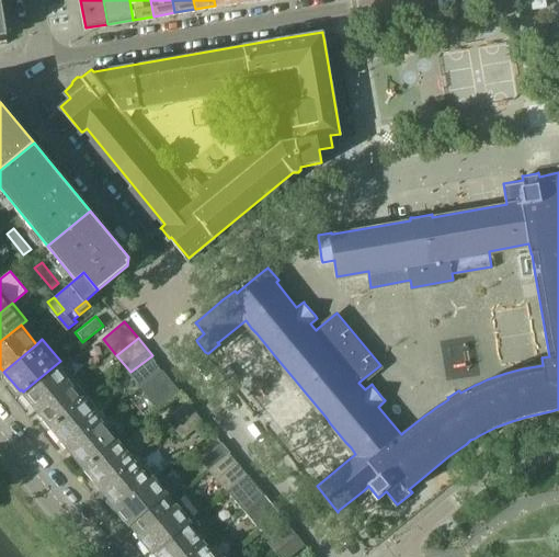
[(152,355),(130,372),(145,389),(166,372),(152,355)]
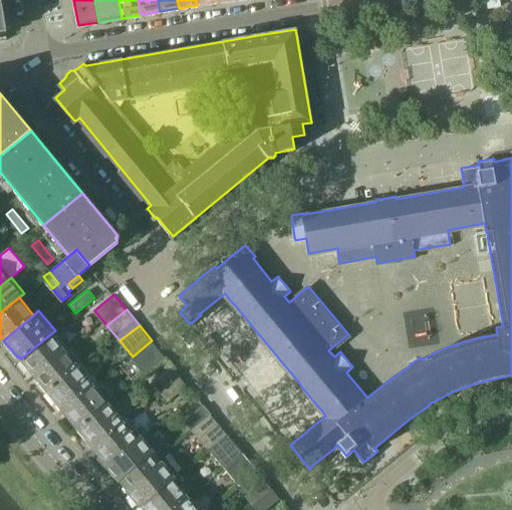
[(55,330),(22,357),(36,373),(70,345),(56,329),(55,330)]
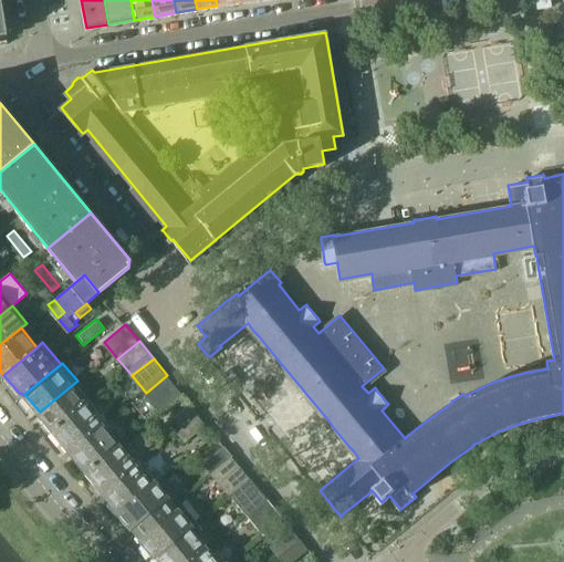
[(160,409),(181,393),(167,375),(146,393),(160,409)]
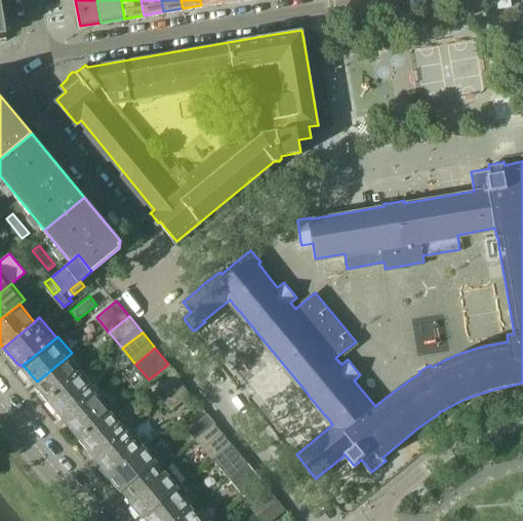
[(72,353),(37,382),(41,387),(39,388),(50,401),(86,371),(72,353)]
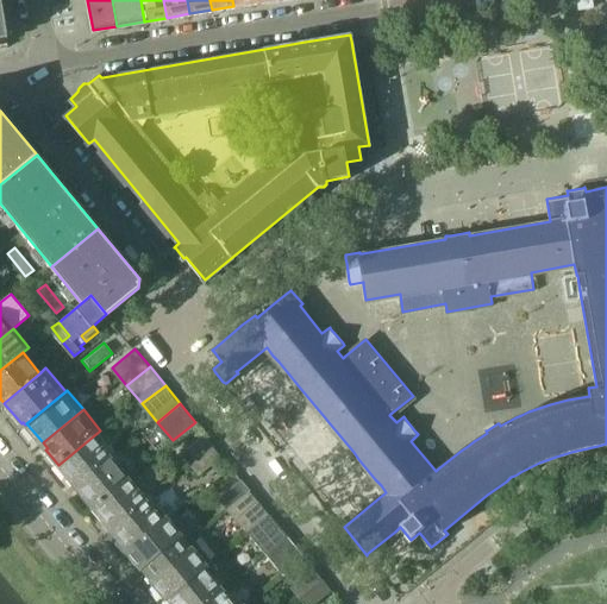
[(100,431),(58,465),(66,474),(68,473),(77,485),(118,452),(100,431)]
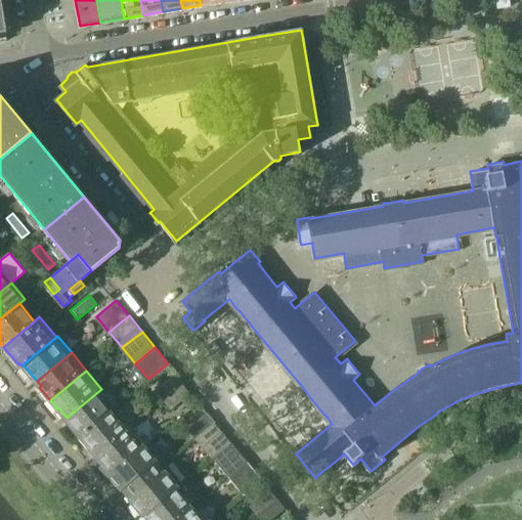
[(165,398),(184,382),(176,373),(157,389),(165,398)]
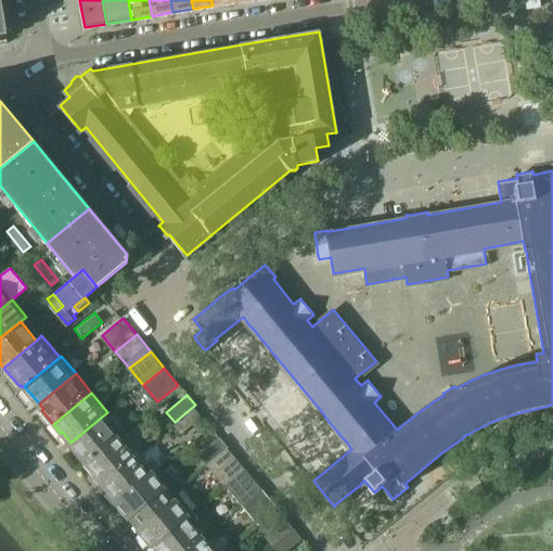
[(195,405),(175,422),(181,431),(202,413),(195,405)]
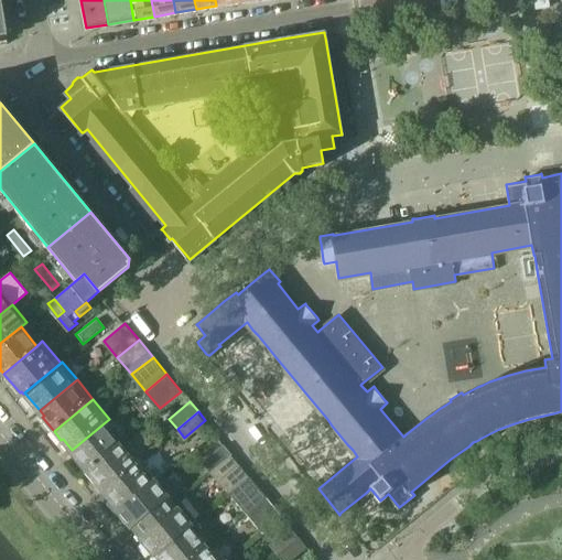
[(109,419),(72,450),(77,456),(76,459),(87,472),(126,439),(109,419)]
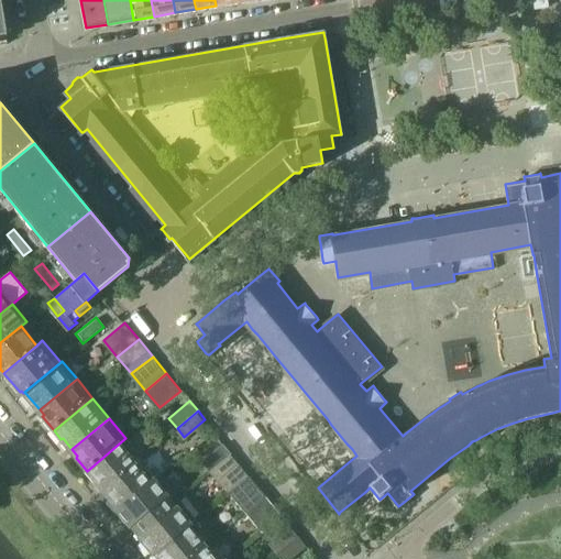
[(125,438),(87,471),(95,480),(96,479),(105,490),(143,459),(125,438)]
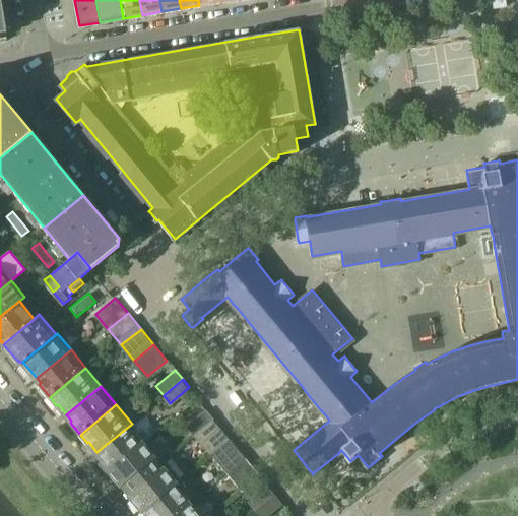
[(187,425),(199,439),(218,423),(206,408),(187,425)]
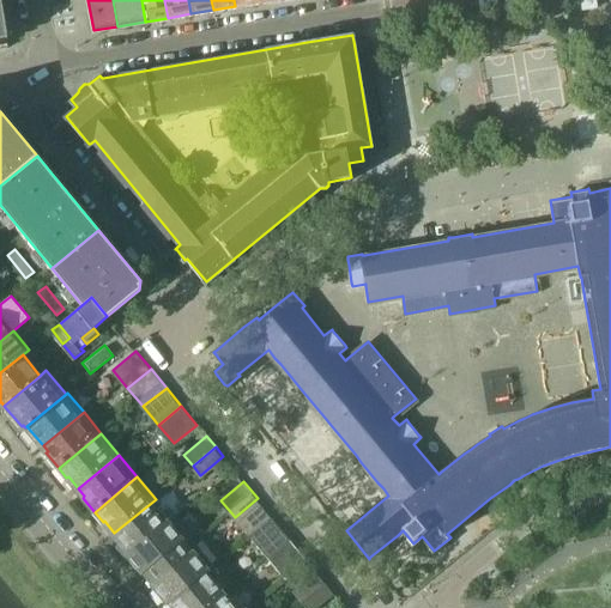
[(258,498),(235,517),(249,534),(272,515),(258,498)]
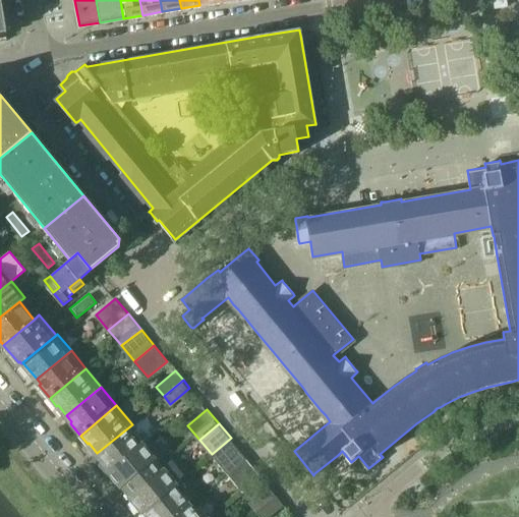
[(132,424),(97,453),(111,470),(109,471),(111,472),(141,448),(148,443),(132,424)]
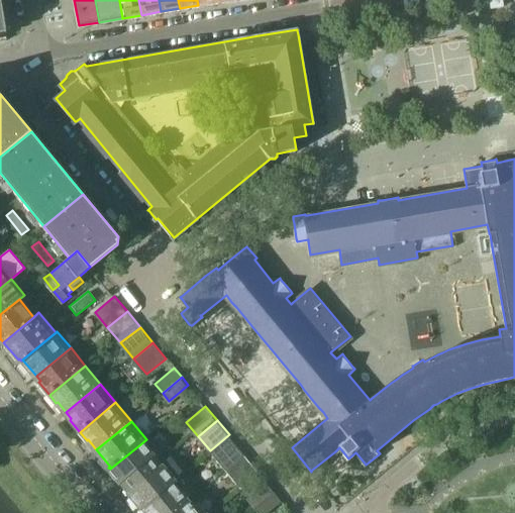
[(235,445),(237,444),(229,435),(210,450),(218,460),(235,445)]
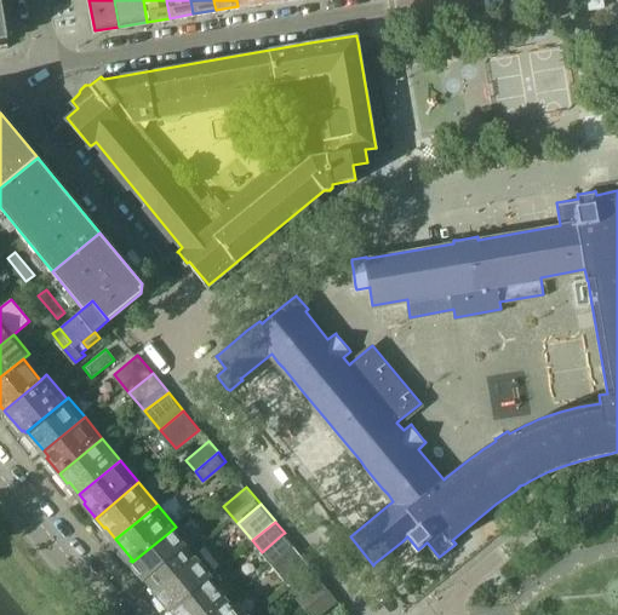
[(169,533),(132,562),(132,563),(131,564),(141,575),(142,574),(152,586),(199,547),(179,523),(176,527),(169,533)]
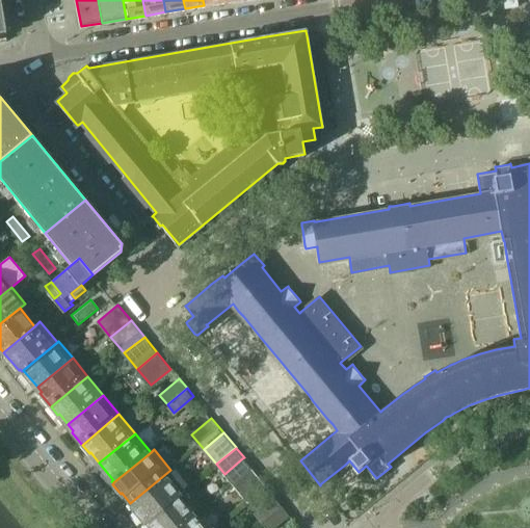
[(232,482),(249,468),(249,467),(243,459),(245,458),(244,457),(242,458),(224,474),(232,482)]
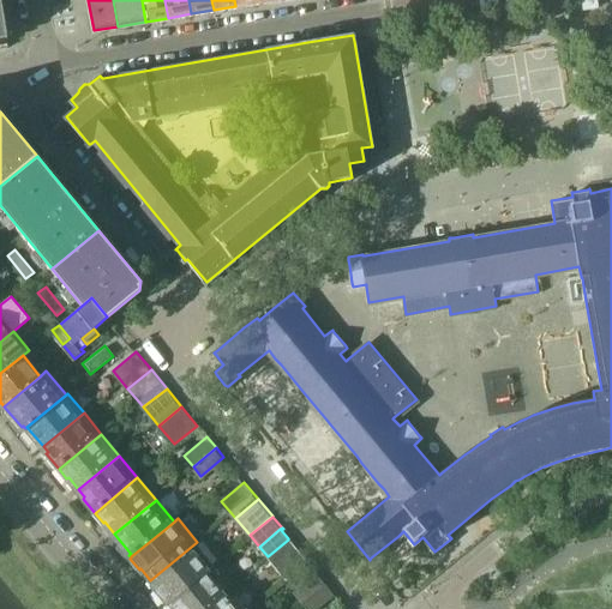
[(288,540),(268,556),(275,567),(299,548),(298,547),(297,548),(289,540),(291,538),(291,537),(288,538),(288,540)]
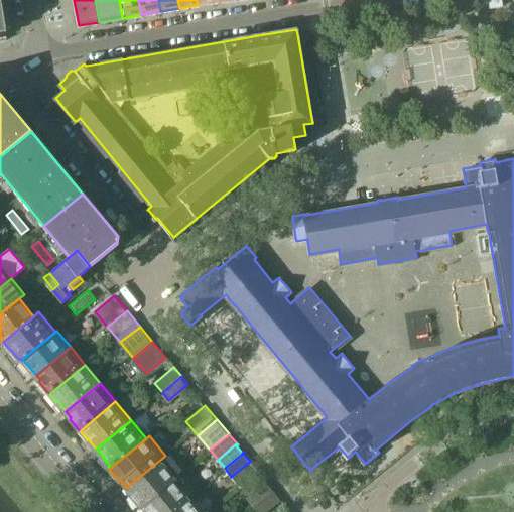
[(165,456),(126,488),(131,494),(130,495),(138,505),(139,504),(141,506),(142,505),(143,506),(178,477),(181,475),(165,456)]
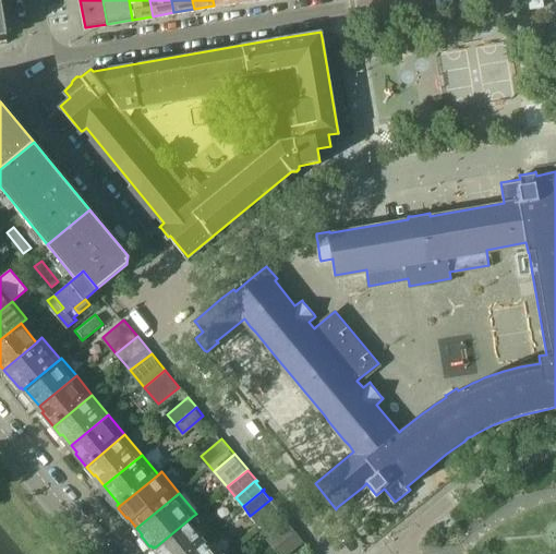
[(275,502),(257,516),(264,522),(280,509),(275,502)]
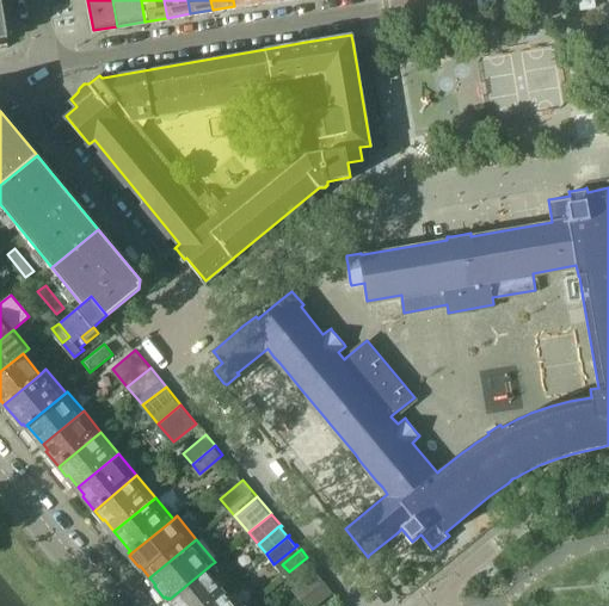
[(211,564),(170,599),(174,605),(207,605),(231,587),(211,564)]
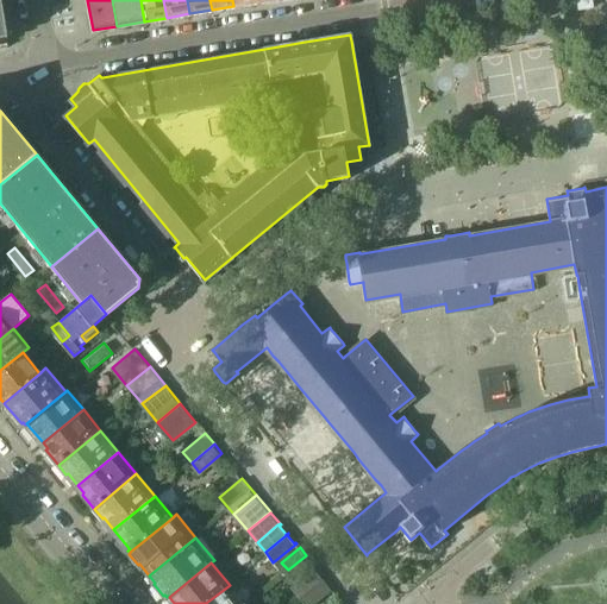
[(293,585),(301,596),(323,579),(324,578),(324,577),(321,578),(314,570),(317,568),(315,567),(314,568),(293,585)]
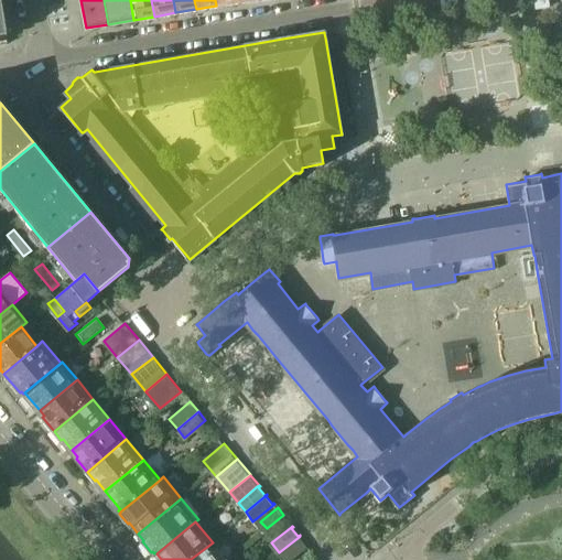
[(299,537),(279,552),(284,559),(288,559),(306,546),(307,545),(307,544),(305,545),(299,537)]
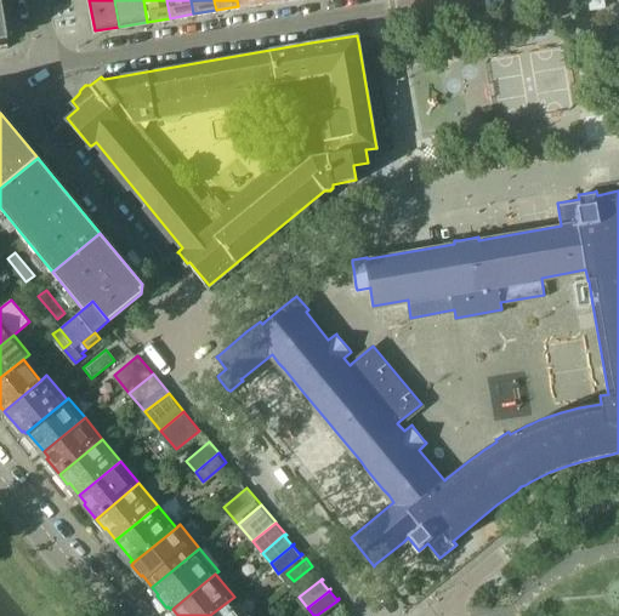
[(250,615),(234,597),(210,615),(250,615)]
